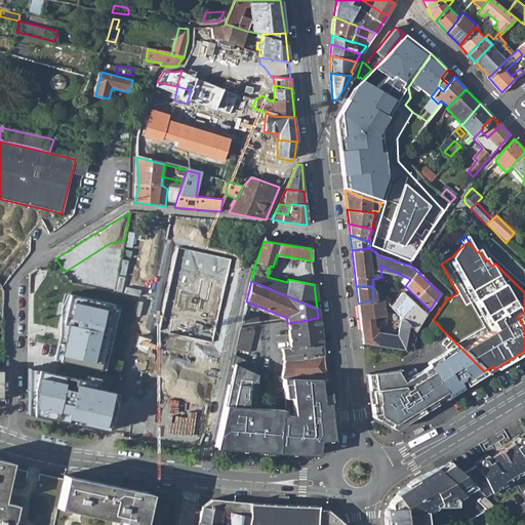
[(226,310),(232,310),(236,289),(231,288),(226,310)]
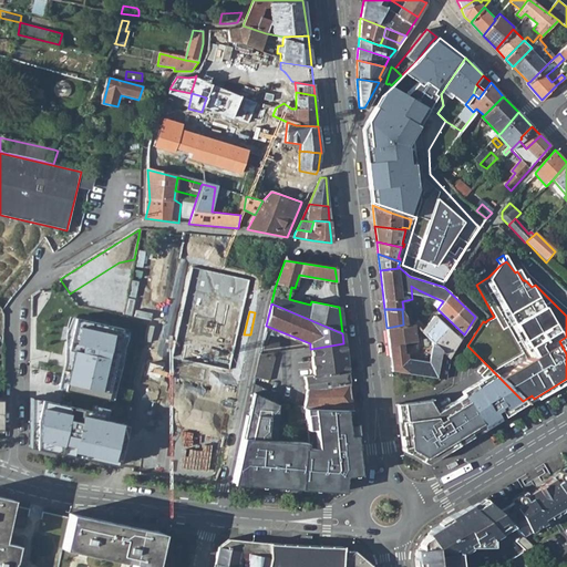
[(434,315),(432,318),(421,330),(431,339),(450,358),(450,357),(460,340),(434,315)]
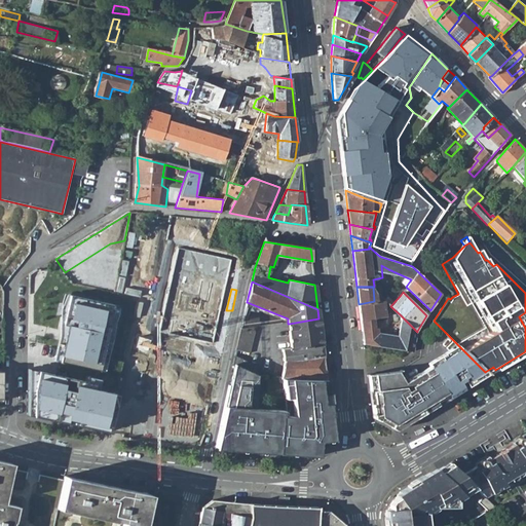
[(120,306),(66,294),(61,308),(61,336),(55,362),(105,373),(120,306)]
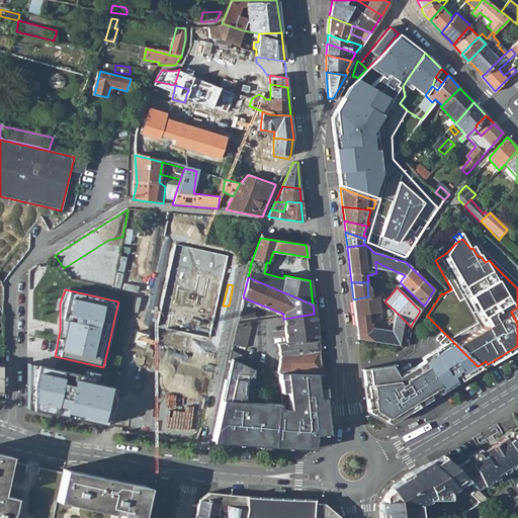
[(382,343),(407,346),(411,327),(394,310),(390,327),(372,325),(371,323),(369,323),(368,313),(380,312),(378,294),(368,296),(353,299),(358,335),(365,334),(366,340),(379,342),(379,336),(384,335),(382,343)]
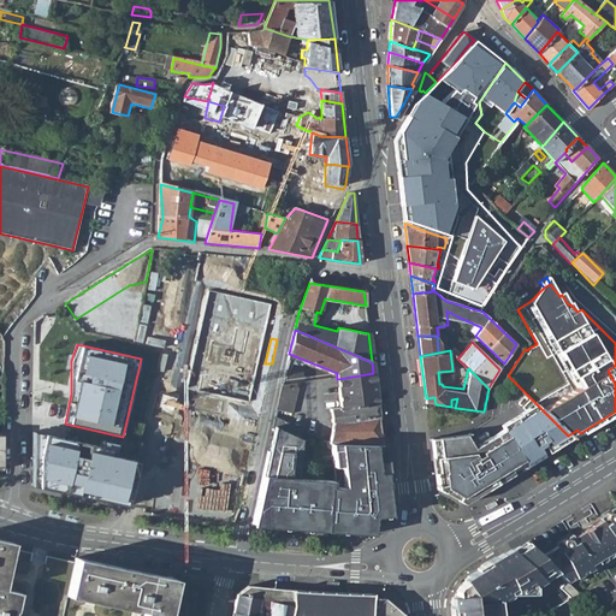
[(381,438),(373,373),(338,379),(341,409),(331,409),(332,422),(333,422),(331,433),(331,443),(333,444),(348,442),(381,438)]
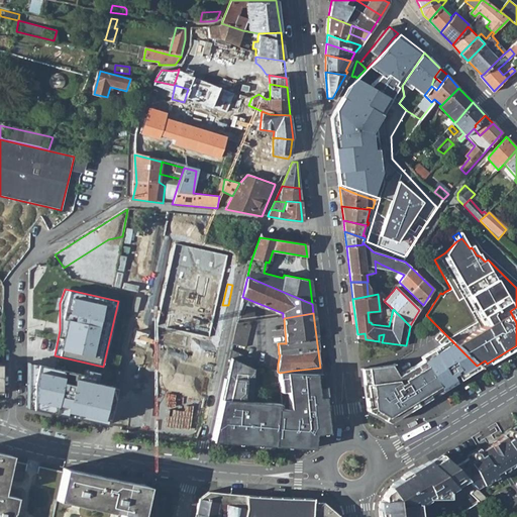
[(251,323),(236,323),(232,343),(244,347),(251,323)]
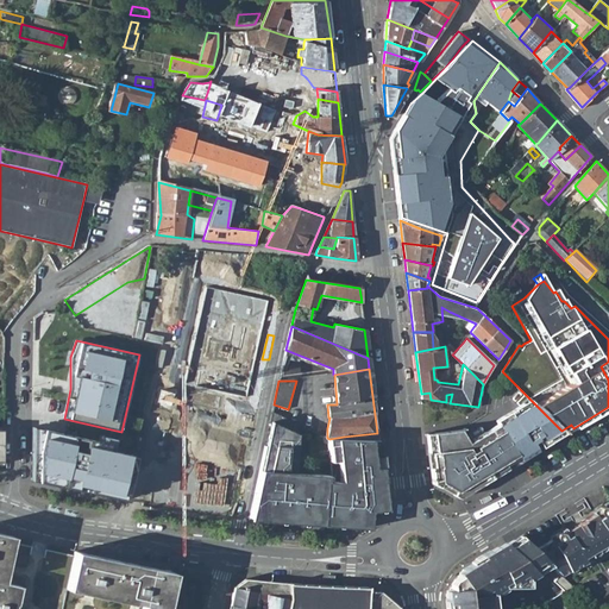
[(498,473),(565,433),(562,431),(534,403),(472,441),(464,427),(462,429),(426,433),(428,453),(431,478),(432,483),(438,487),(440,483),(454,490),(452,494),(458,497),(471,490),(498,473)]
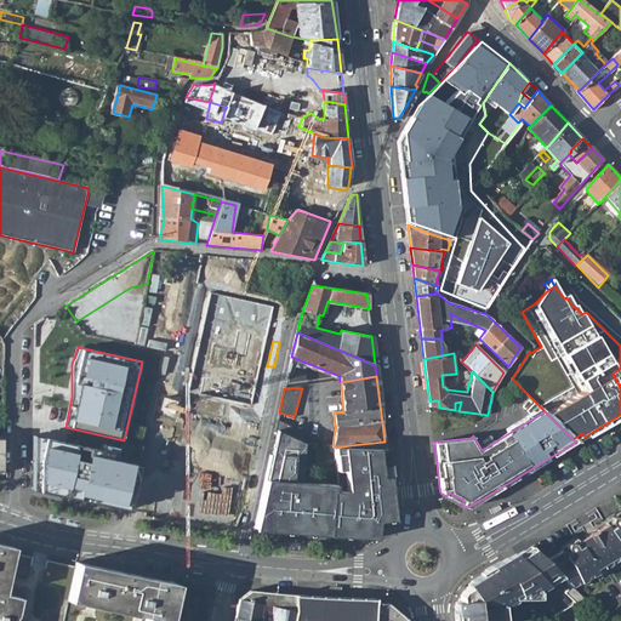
[(294,428),(278,420),(274,433),(305,446),(305,433),(294,428)]
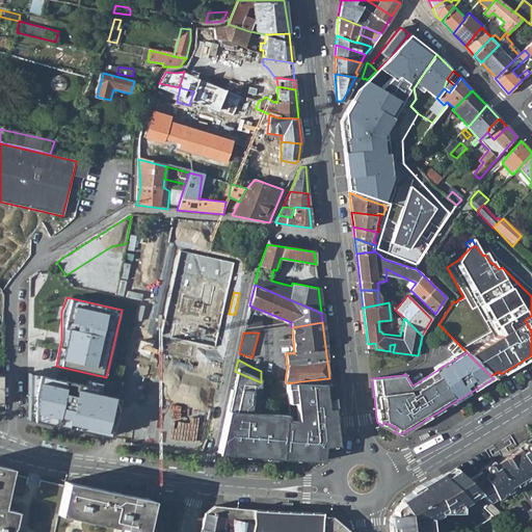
[(261,382),(235,371),(235,372),(234,380),(231,391),(244,393),(245,394),(246,396),(247,399),(247,401),(247,402),(259,402),(261,382)]
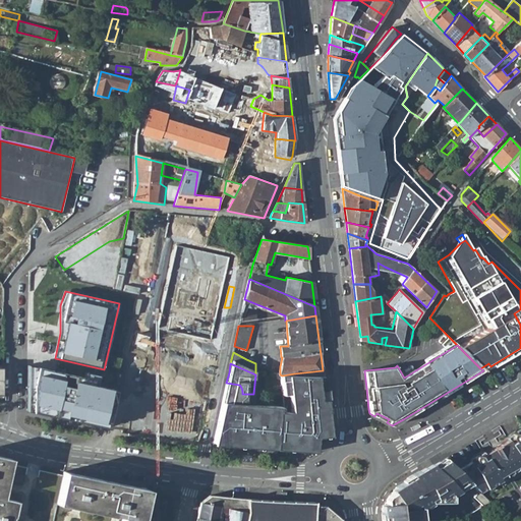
[(97,382),(27,364),(27,412),(106,430),(114,391),(96,387),(97,382)]
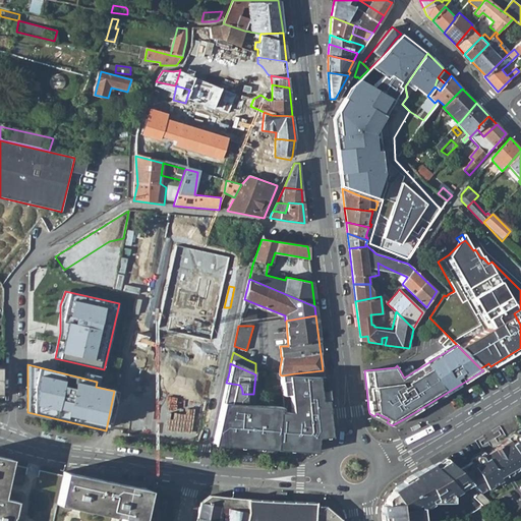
[(209,411),(213,378),(180,373),(175,407),(131,402),(127,431),(183,439),(184,435),(195,436),(198,410),(209,411)]
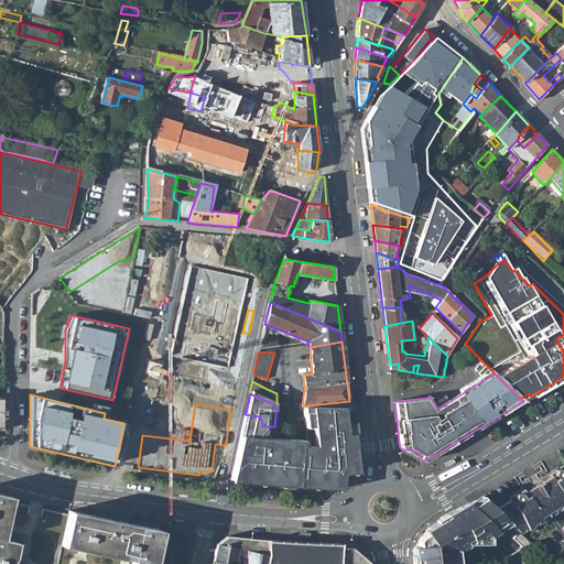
[(351,426),(350,408),(305,407),(310,442),(273,440),(274,426),(262,426),(262,425),(262,423),(261,420),(260,418),(259,416),(245,414),(241,431),(234,470),(231,478),(231,481),(245,483),(296,486),(300,486),(307,487),(307,489),(313,489),(339,489),(342,487),(357,469),(356,458),(351,426)]
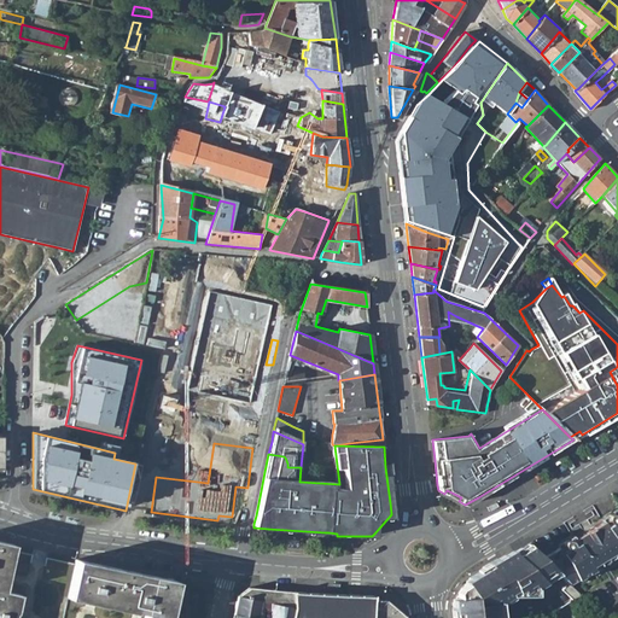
[(447,490),(444,494),(459,501),(461,497),(447,490)]
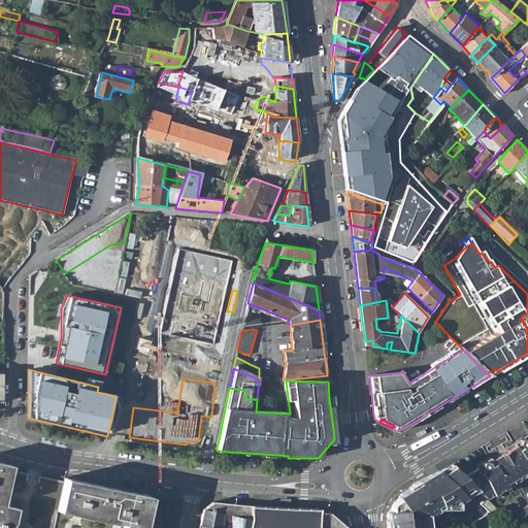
[(427,433),(425,429),(417,433),(418,435),(419,437),(427,433)]
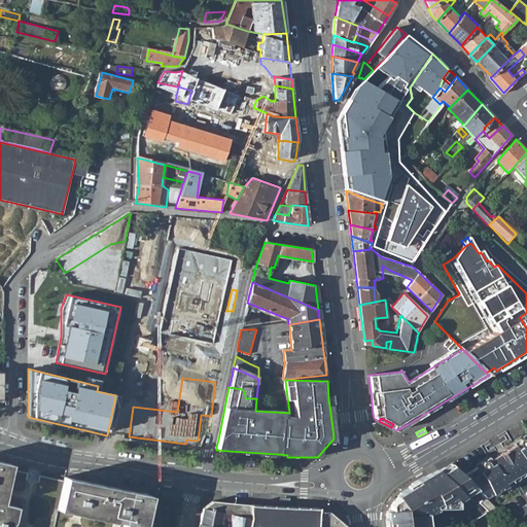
[(503,481),(526,466),(526,434),(521,438),(520,436),(519,436),(517,436),(515,436),(514,437),(513,440),(513,441),(514,444),(484,461),(483,460),(481,459),(479,459),(477,460),(476,461),(476,463),(476,464),(476,465),(460,475),(471,485),(483,496),(491,491),(491,492),(505,484),(503,481)]
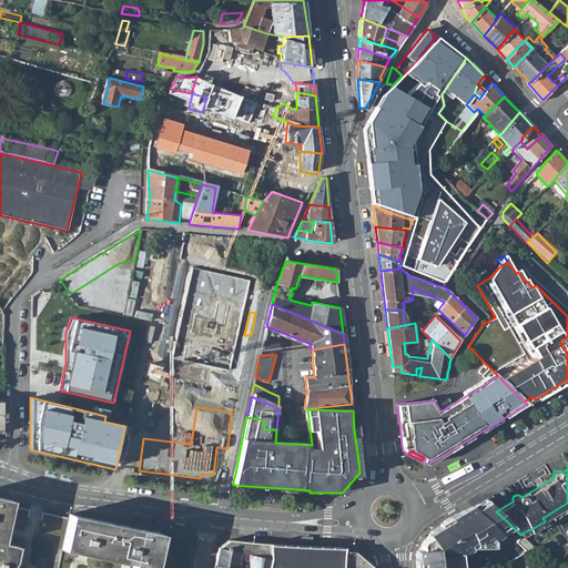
[(11,567),(12,565),(14,565),(18,548),(3,545),(11,501),(0,499),(0,567),(11,567)]
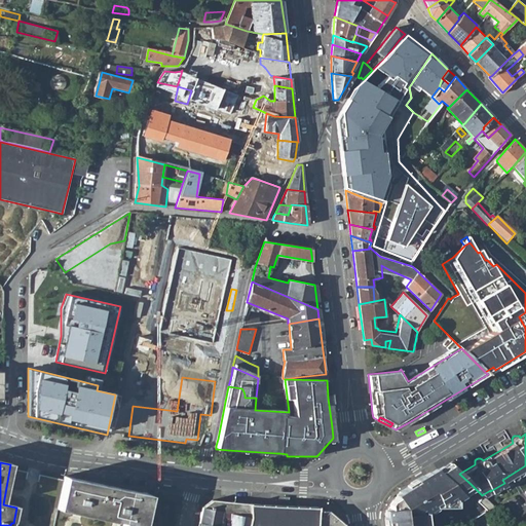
[(459,474),(449,463),(396,496),(384,514),(385,525),(420,525),(420,519),(424,519),(436,512),(445,506),(449,506),(449,503),(463,495),(459,491),(471,484),(459,474)]
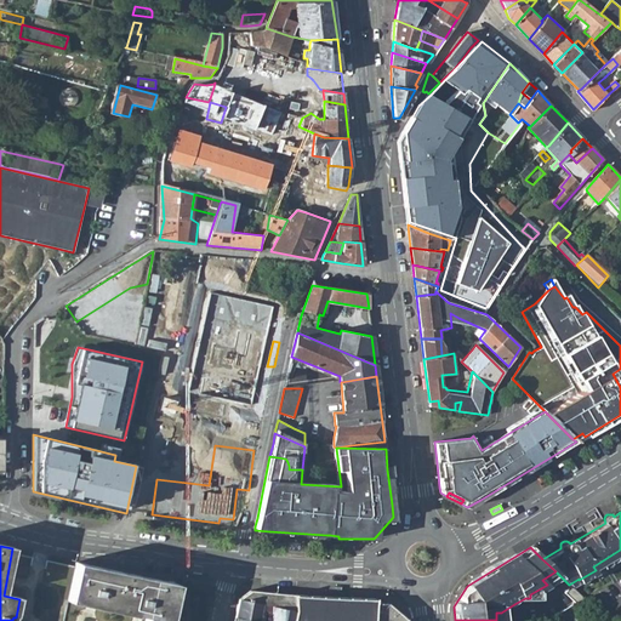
[(176,620),(170,620),(177,584),(126,574),(75,563),(67,602),(135,615),(135,614),(147,616),(146,620),(176,620)]
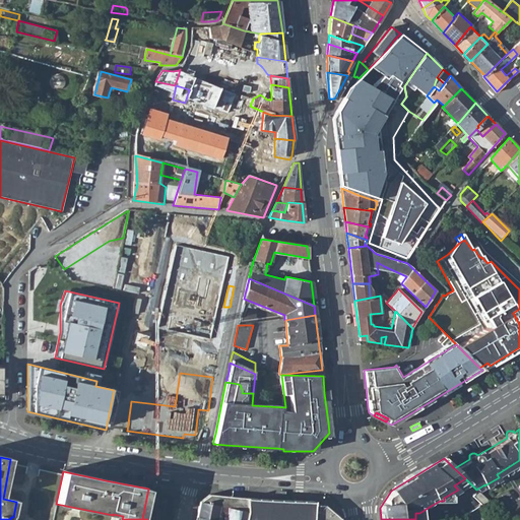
[(257,501),(237,499),(209,497),(203,503),(218,506),(226,508),(248,512),(247,519),(339,519),(340,519),(324,505),(315,505),(315,502),(291,502),(275,501),(257,501)]
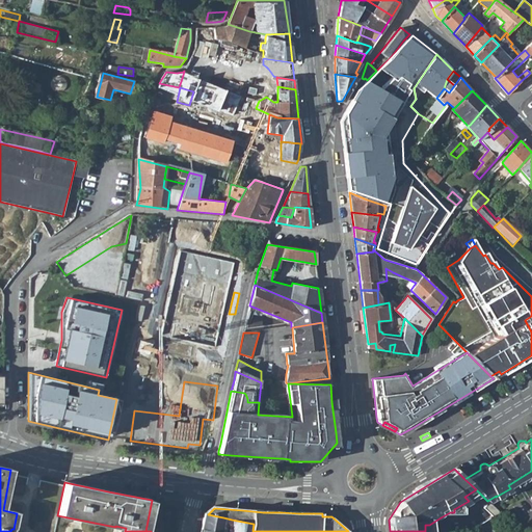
[(220,531),(222,523),(223,517),(208,514),(205,513),(201,531),(220,531)]
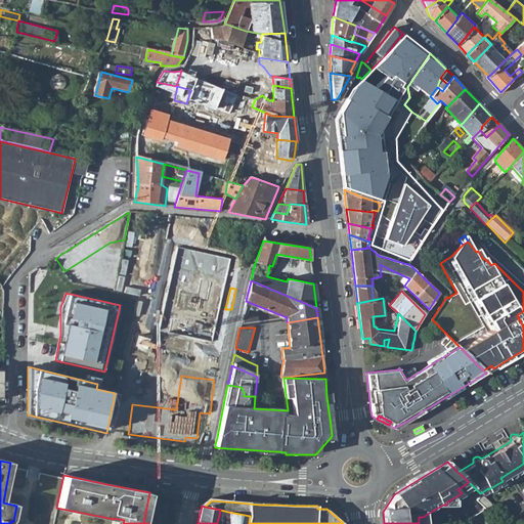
[(219,515),(223,516),(223,523),(228,523),(228,512),(220,510),(219,515)]
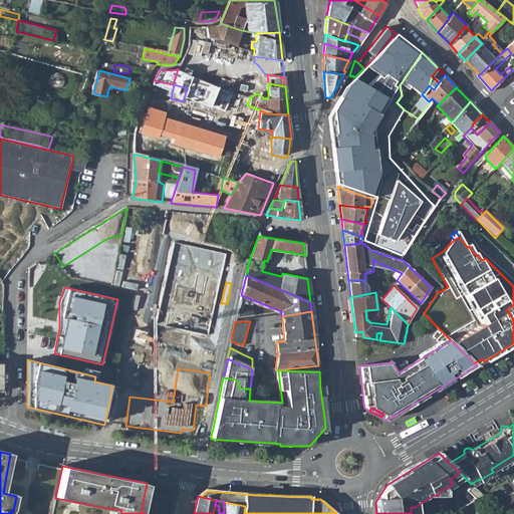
[(244,513),(245,506),(224,502),(224,513),(244,513)]
